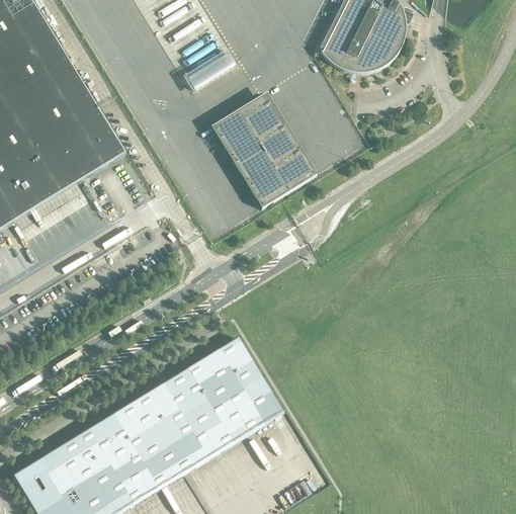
[(0,0),(0,226),(14,218),(80,177),(124,151),(97,106),(30,0),(0,0)]
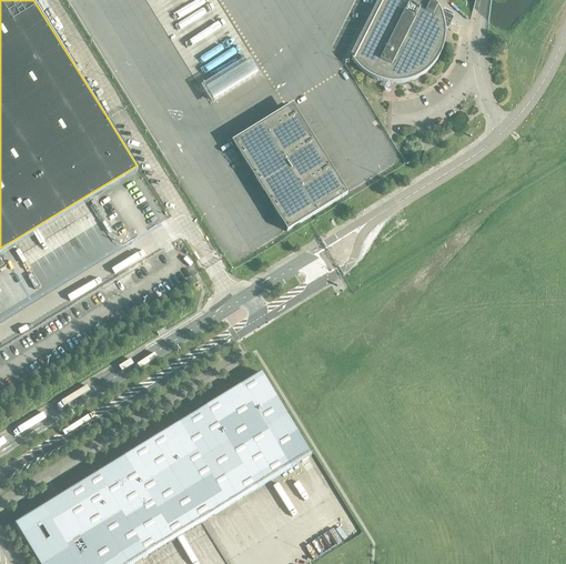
[(381,0),(353,56),(365,69),(386,79),(413,77),(433,63),(445,43),(448,24),(443,10),(436,0),(381,0)]
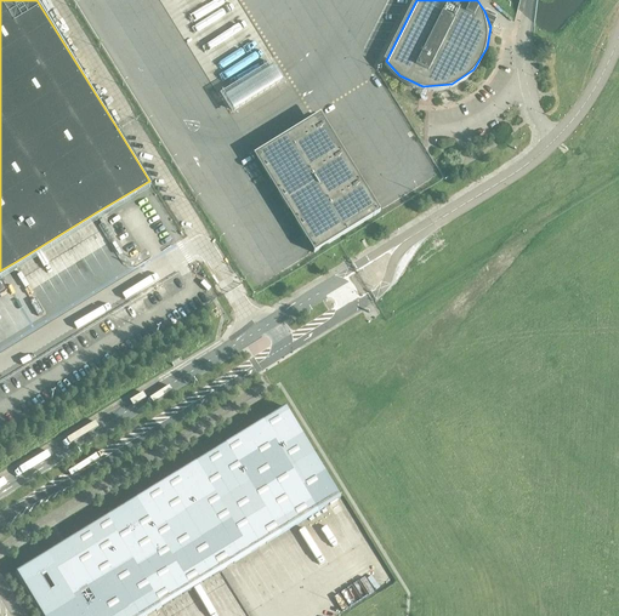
[(284,78),(276,63),(227,92),(237,108),(284,78)]
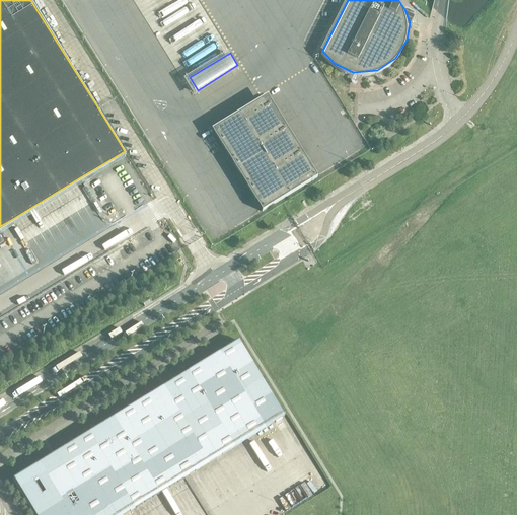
[(267,93),(216,127),(264,208),(316,172),(267,93)]
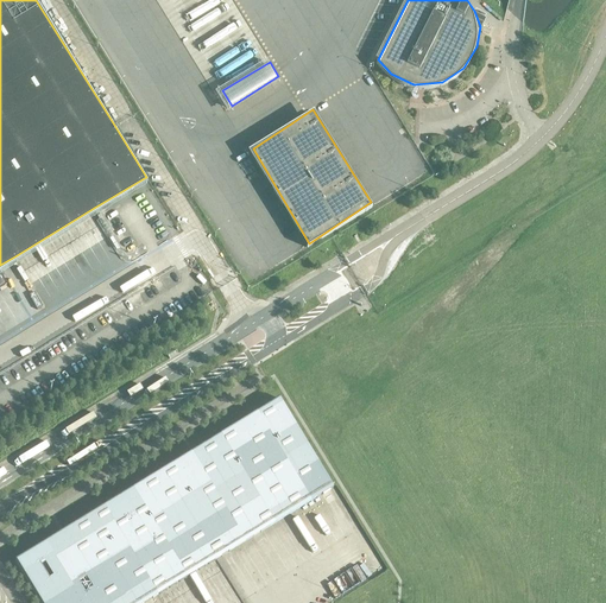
[(64,526),(17,556),(45,602),(139,602),(159,590),(219,554),(335,483),(281,394),(194,448),(64,526)]
